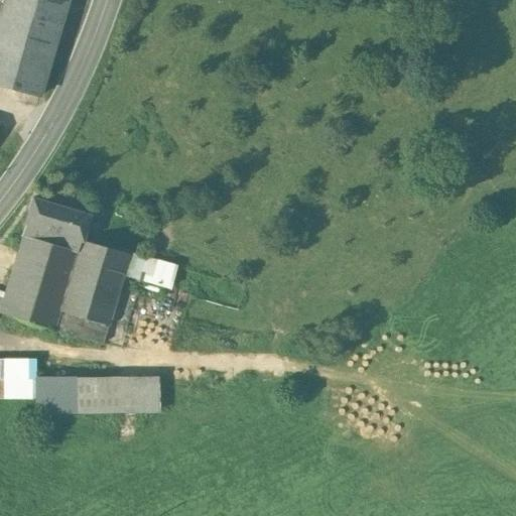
[(1,0),(0,6),(0,86),(38,97),(65,0),(1,0)]
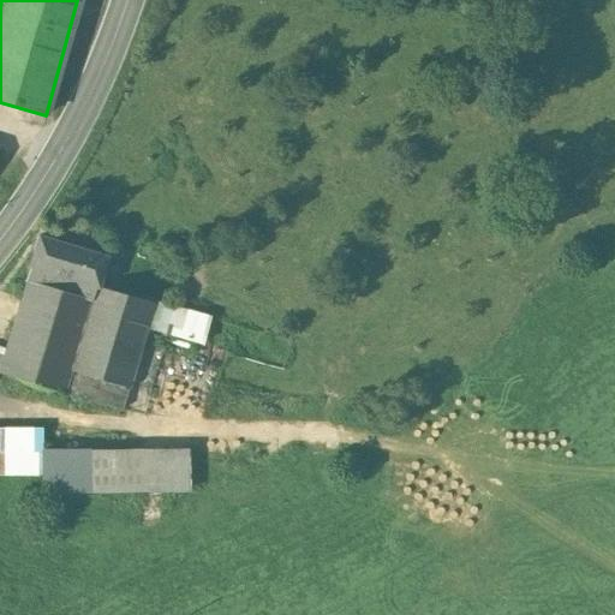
[(107,257),(37,237),(28,268),(31,269),(99,287),(107,257)]
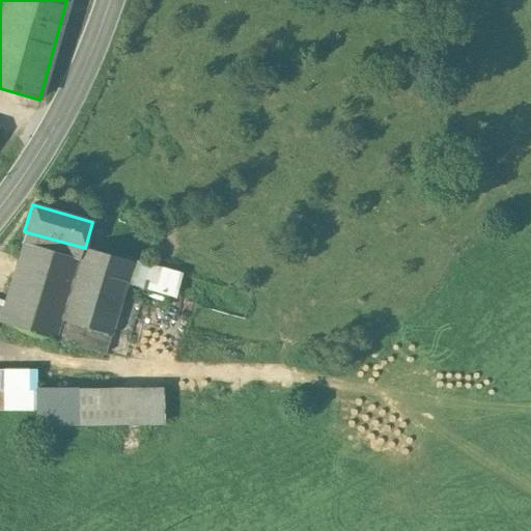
[(85,248),(27,232),(5,302),(4,305),(111,334),(127,282),(133,261),(85,248)]
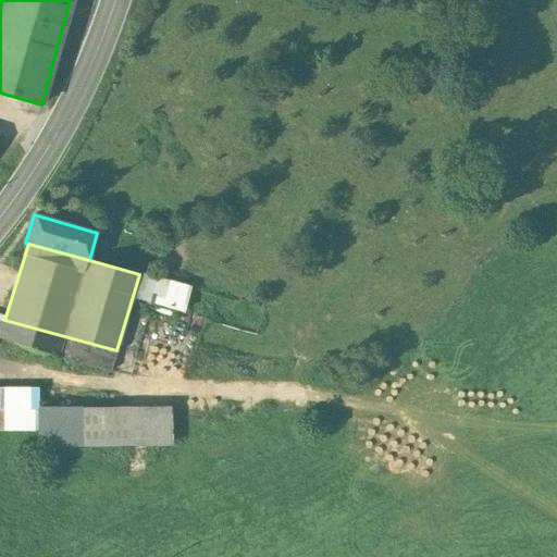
[(190,288),(139,274),(133,296),(183,311),(190,288)]
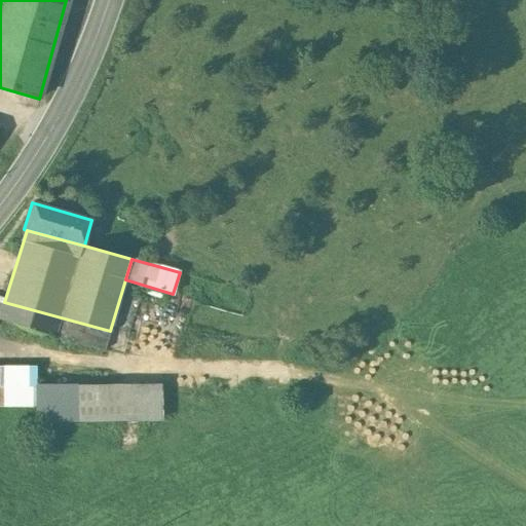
[(110,331),(4,302),(0,315),(0,318),(53,336),(105,350),(110,331)]
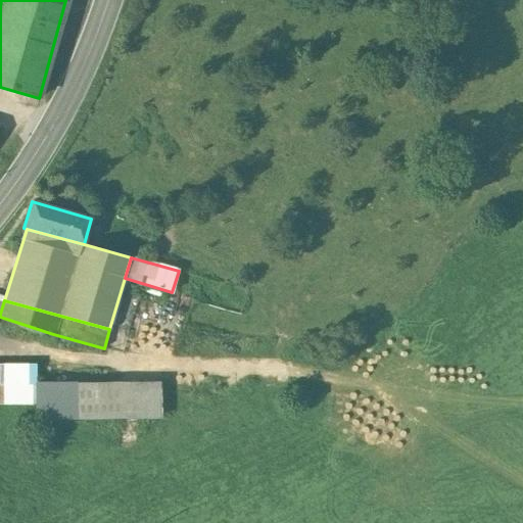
[(35,368),(0,368),(0,399),(35,399),(35,387),(35,368)]
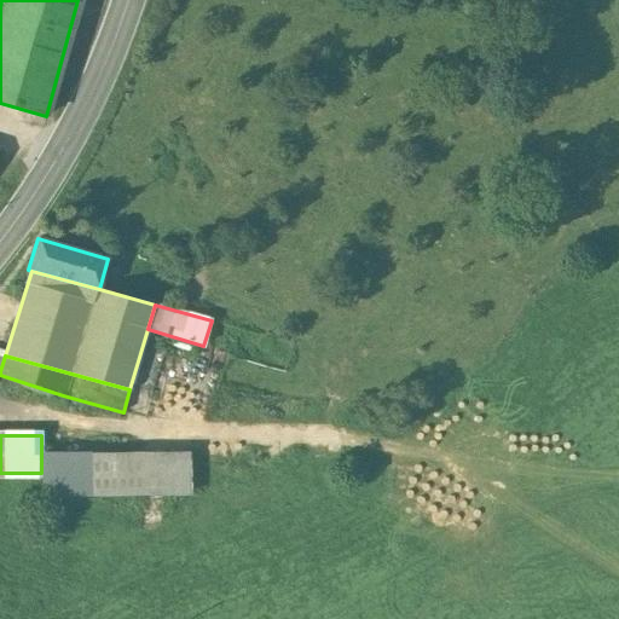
[(42,493),(92,492),(92,457),(41,458),(41,473),(42,493)]
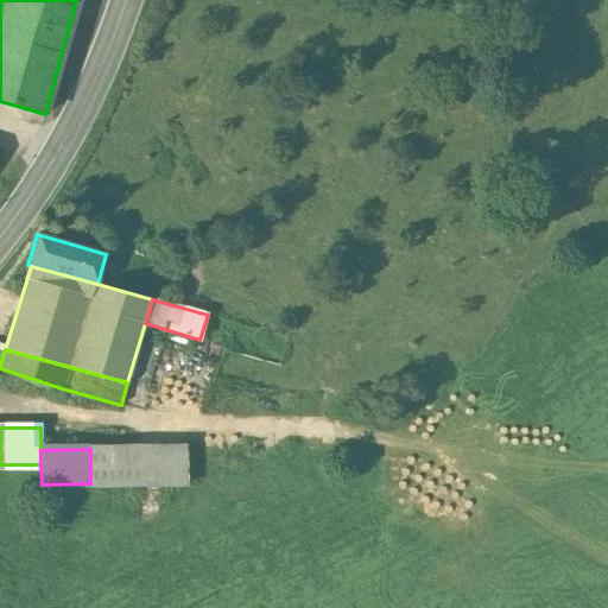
[(139,482),(139,449),(90,449),(90,483),(139,482)]
